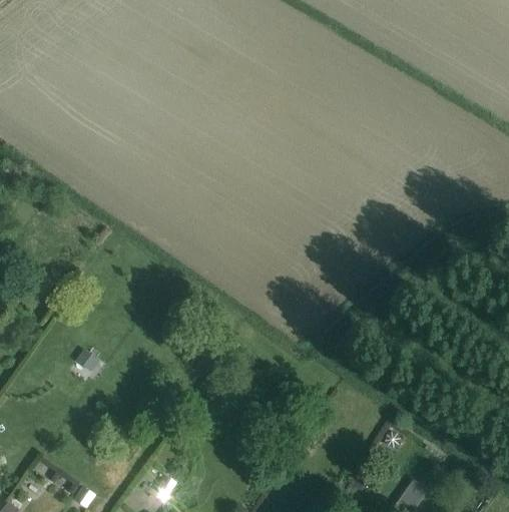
[(78,347),(70,373),(93,380),(101,355),(78,347)]
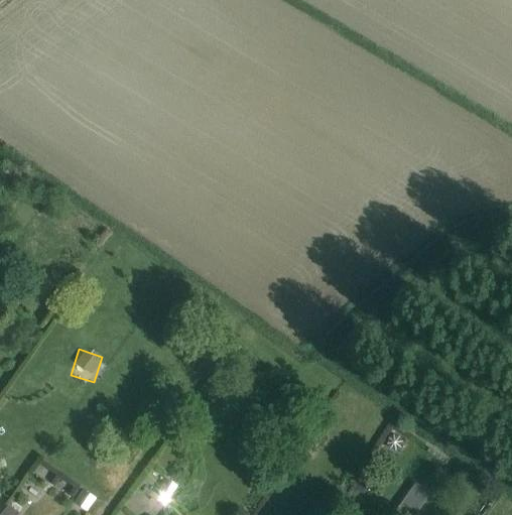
[(154,490),(168,499),(178,485),(164,475),(154,490)]
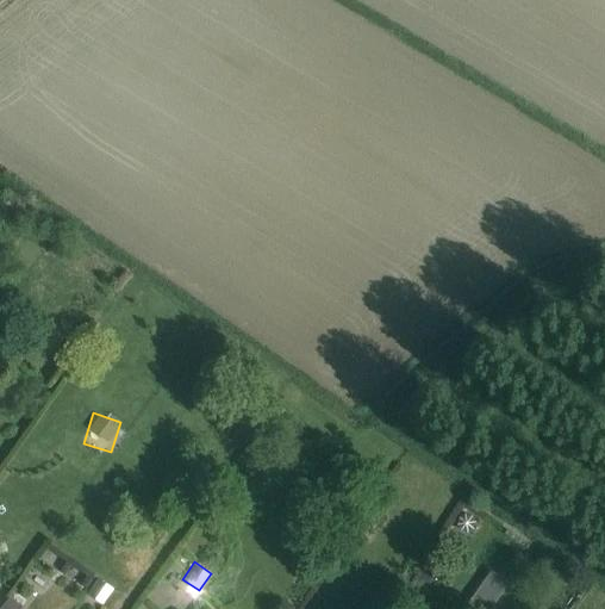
[(475,601),(499,607),(506,573),(482,569),(475,601)]
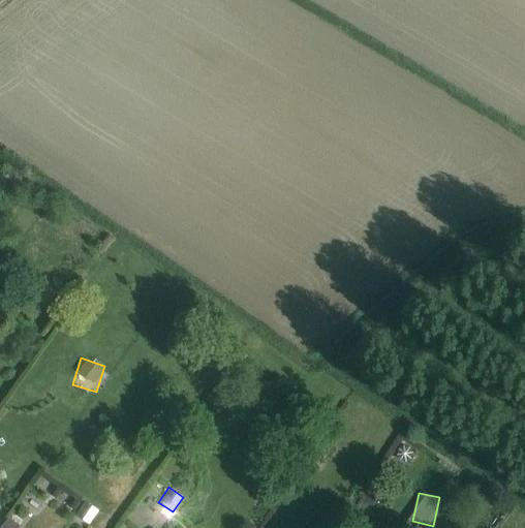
[(85,497),(73,510),(88,524),(100,511),(85,497)]
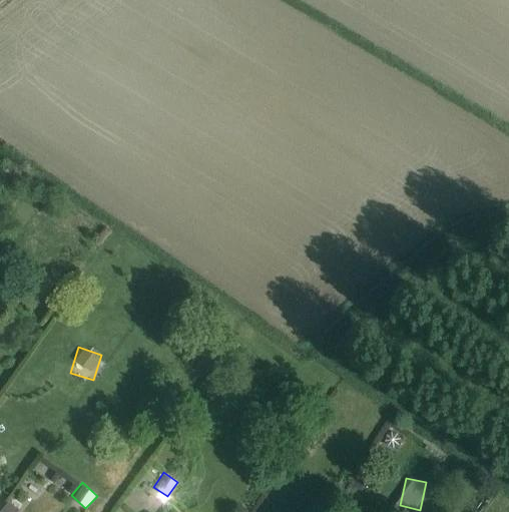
[(13,511),(14,511),(4,503),(0,508),(0,511),(13,511)]
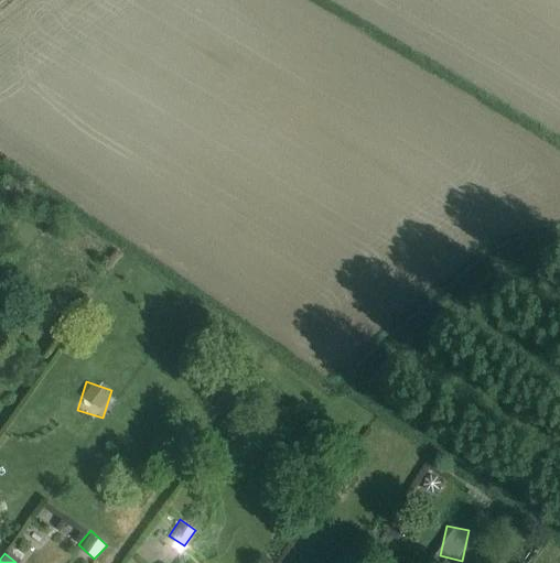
All buildings are outlined.
